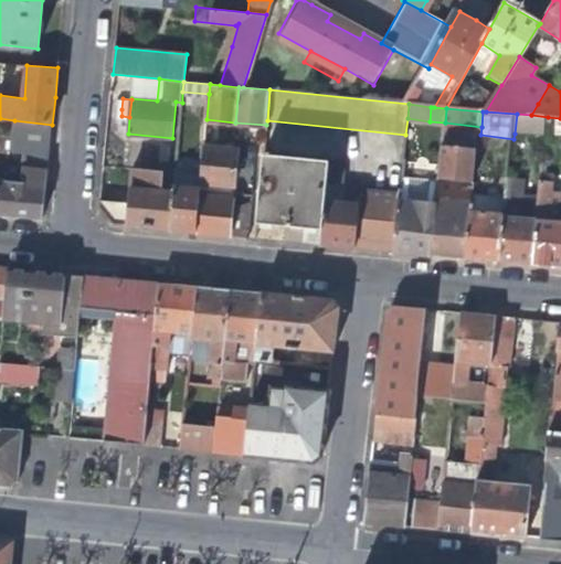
[(531,115),(517,114),(515,134),(546,137),(548,117),(531,115)]
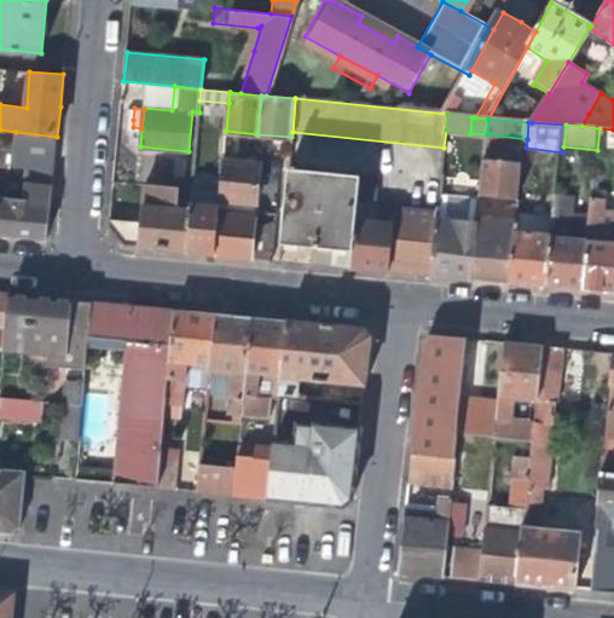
[(0,191),(0,231),(48,236),(57,137),(16,132),(12,166),(27,167),(24,197),(9,197),(9,194),(0,191)]
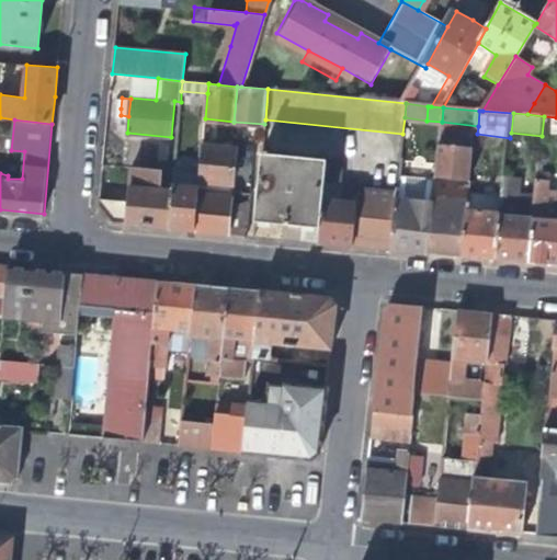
[(204,126),(203,143),(216,144),(218,127),(204,126)]
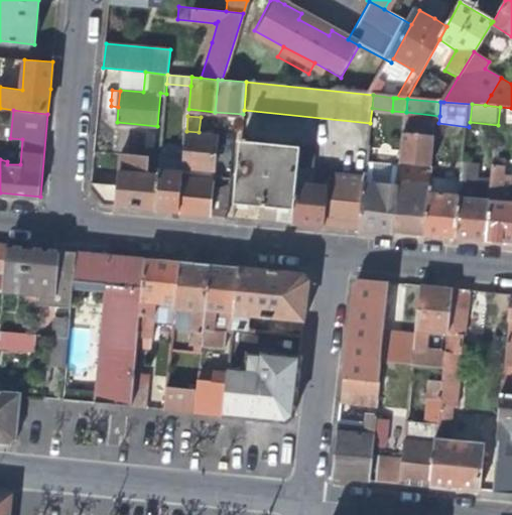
[(186,131),(185,138),(218,140),(218,133),(199,132),(186,131)]
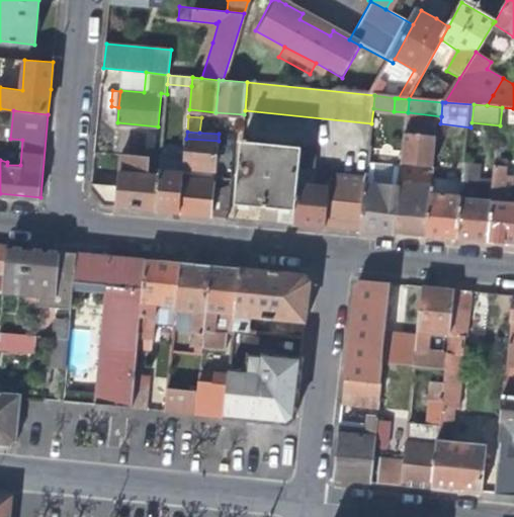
[(435,167),(438,136),(405,133),(402,164),(435,167)]
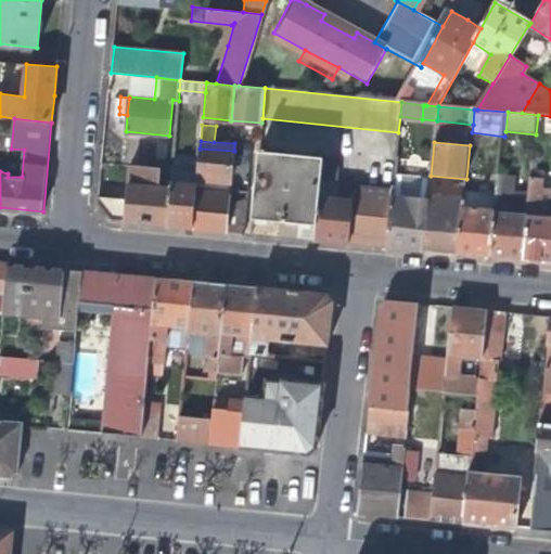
[(230,188),(234,151),(200,149),(197,169),(196,184),(230,188)]
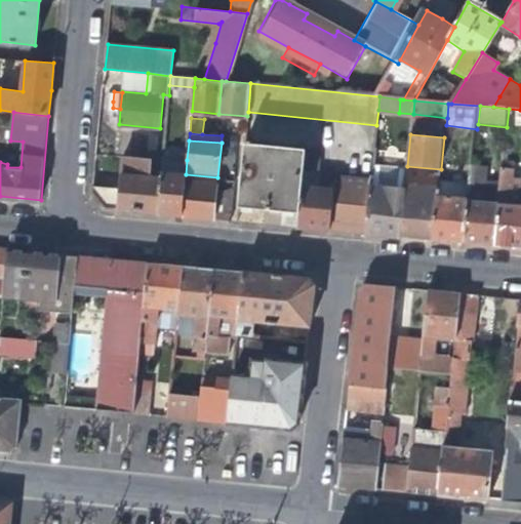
[(267,209),(301,212),(303,191),(305,177),(319,178),(322,152),(307,151),(308,147),(245,140),(242,179),(240,206),(267,209)]
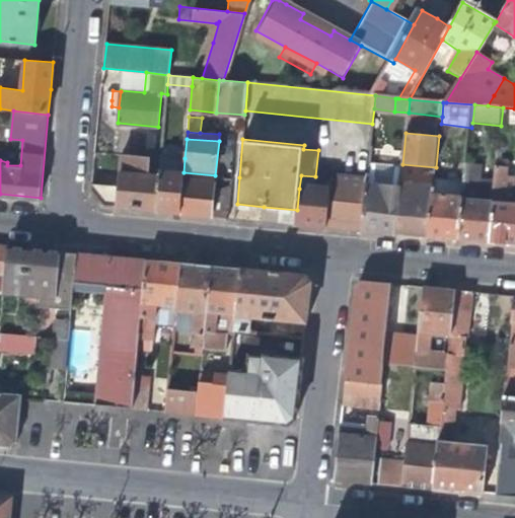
[(498,153),(495,183),(489,241),(507,243),(514,243),(514,177),(510,177),(512,155),(498,153)]
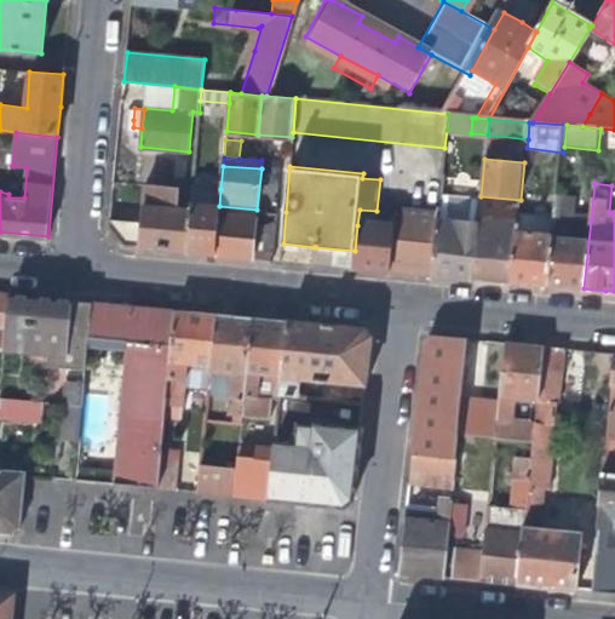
[(145,184),(142,223),(139,246),(162,247),(187,250),(190,210),(177,207),(179,188),(145,184)]
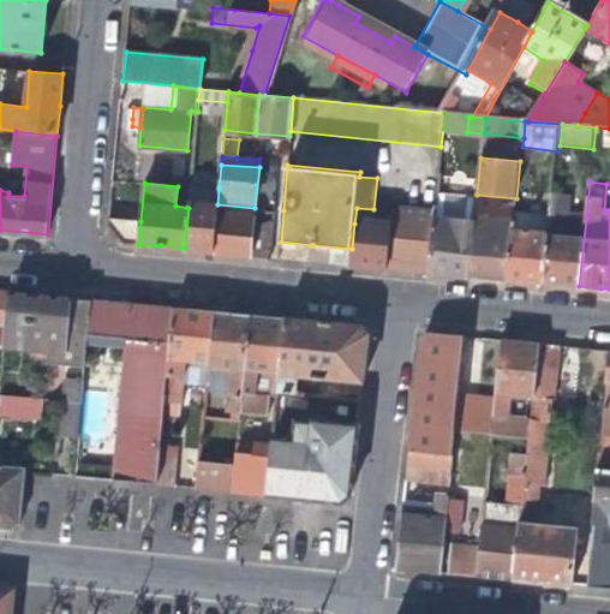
[(191,188),(189,208),(185,248),(198,249),(214,251),(217,204),(219,188),(191,185),(191,188)]
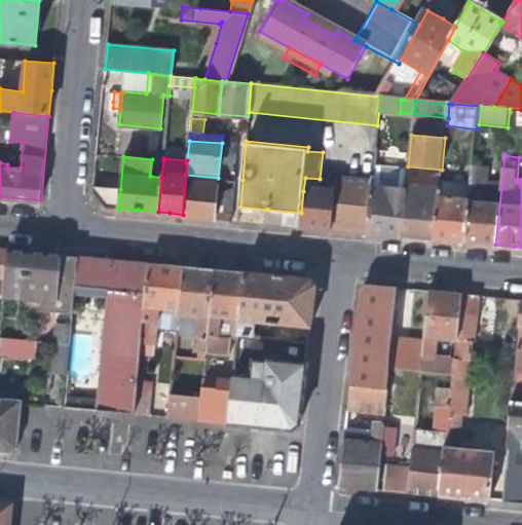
[(373,165),(371,184),(366,232),(384,234),(400,235),(406,184),(407,169),(373,165)]
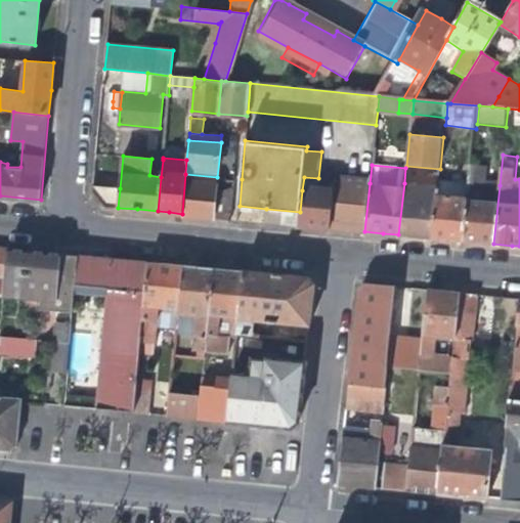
[(471,172),(470,182),(464,241),(480,243),(493,244),(500,185),(487,184),(489,171),(472,169),(471,172)]
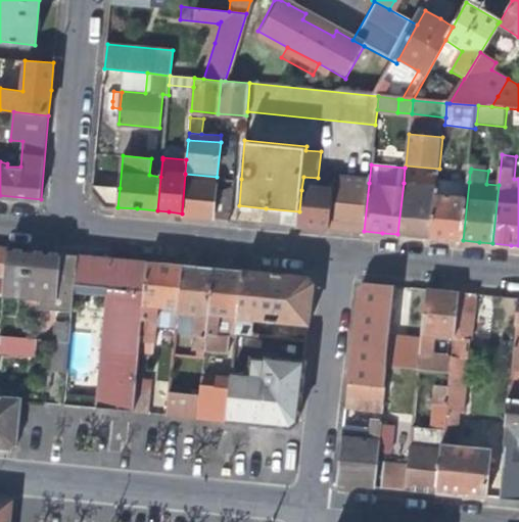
[(214,217),(217,177),(185,174),(182,214),(199,215),(214,217)]
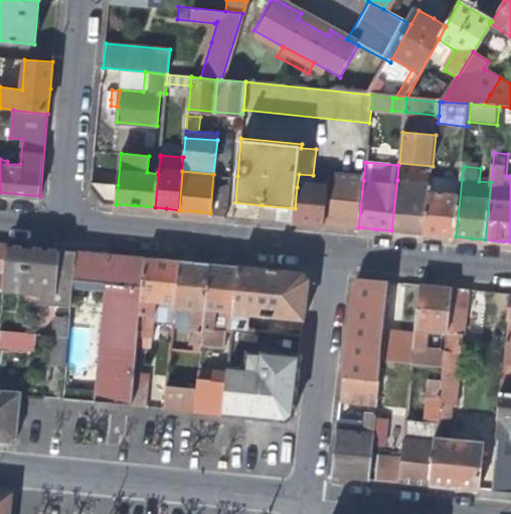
[(228,214),(231,175),(213,174),(210,213),(220,214),(228,214)]
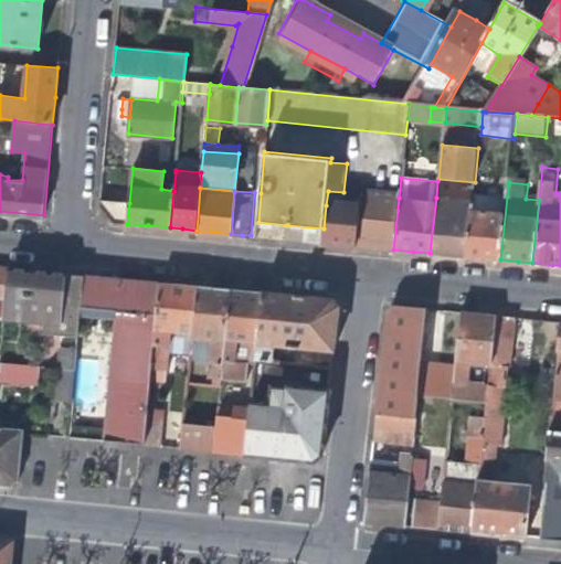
[(474,192),(473,201),(466,256),(484,258),(500,259),(507,197),(474,192)]
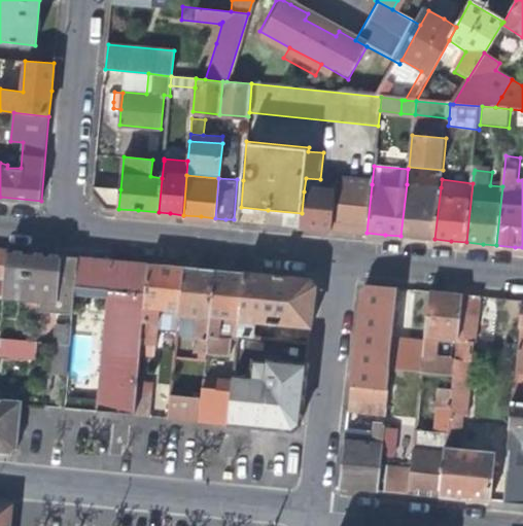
[(338,181),(337,195),(333,230),(348,231),(367,233),(372,184),(338,181)]
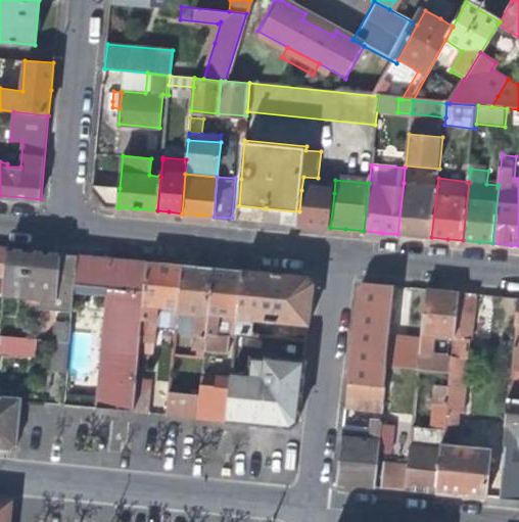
[(411,184),(404,183),(397,234),(418,236),(431,237),(437,186),(428,185),(427,197),(410,195),(411,184)]
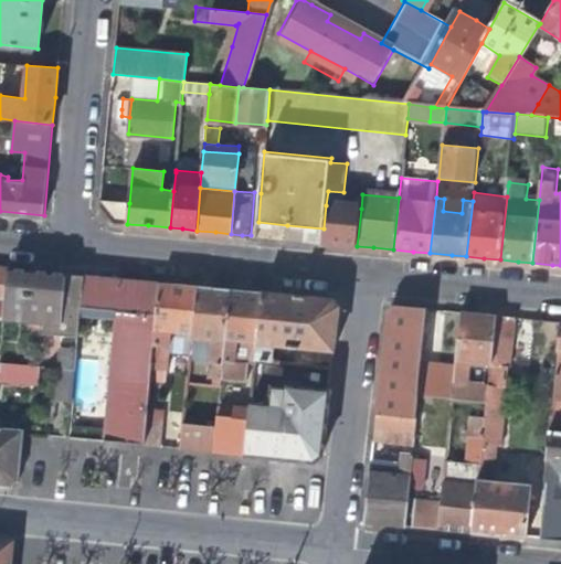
[(114,223),(127,224),(129,203),(101,200),(99,205),(114,223)]
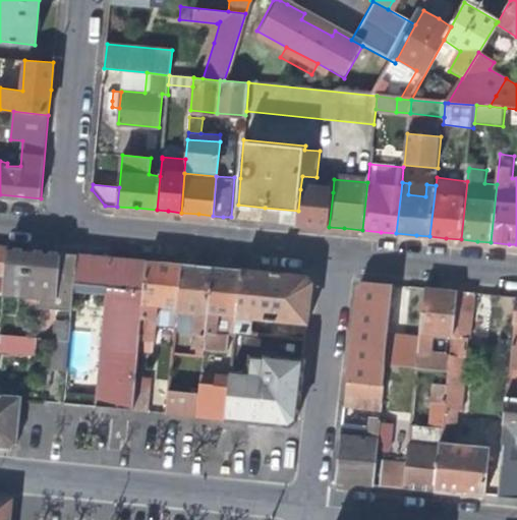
[(333,192),(300,189),(298,211),(297,224),(314,225),(329,227),(333,192)]
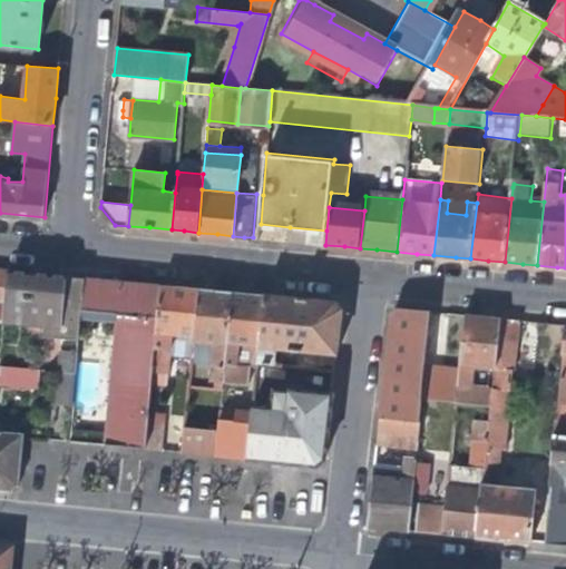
[(79,336),(81,311),(85,278),(40,274),(0,270),(0,315),(44,321),(42,333),(79,336)]
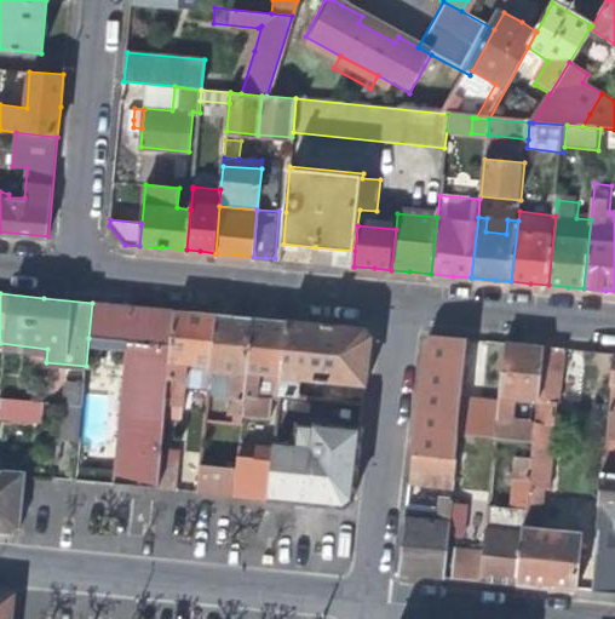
[(136,342),(124,485),(141,486),(157,488),(161,448),(164,427),(176,311),(149,308),(92,303),(88,338),(126,342),(136,342)]
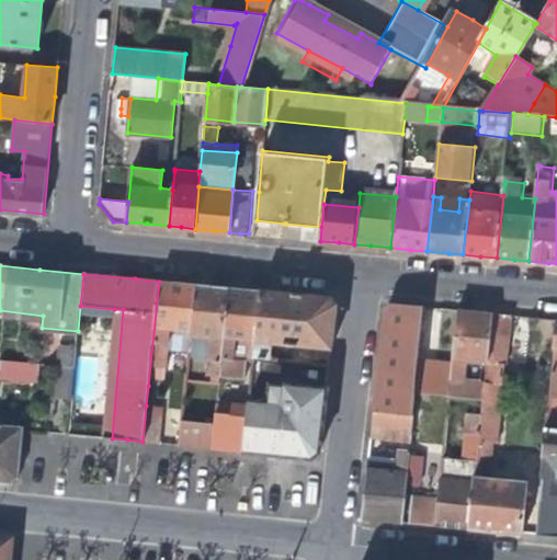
[(165,388),(168,355),(170,329),(190,330),(194,285),(177,283),(159,282),(148,386),(165,388)]
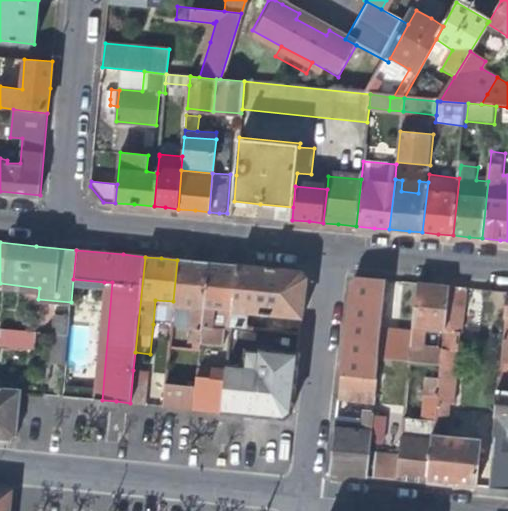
[(199,350),(200,342),(208,263),(193,261),(177,260),(173,301),(173,305),(191,307),(188,340),(192,341),(191,350),(199,350)]
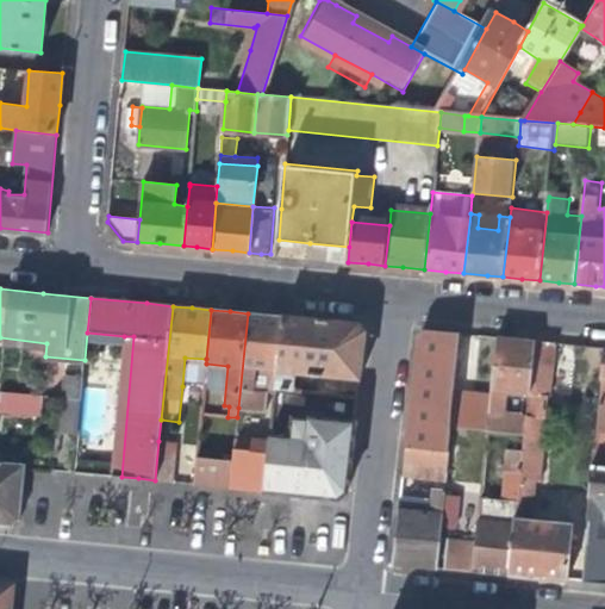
[(254,368),(274,371),(280,316),(263,315),(248,314),(238,408),(264,410),(267,390),(251,389),(254,368)]
